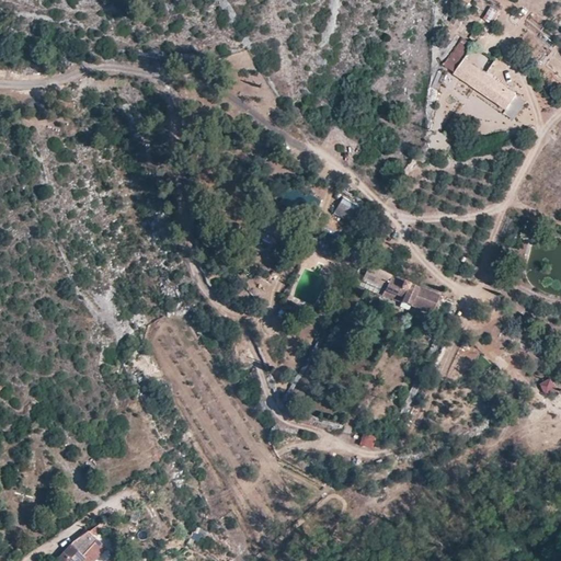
[(499,11),(491,7),(483,19),(490,23),(499,11)]
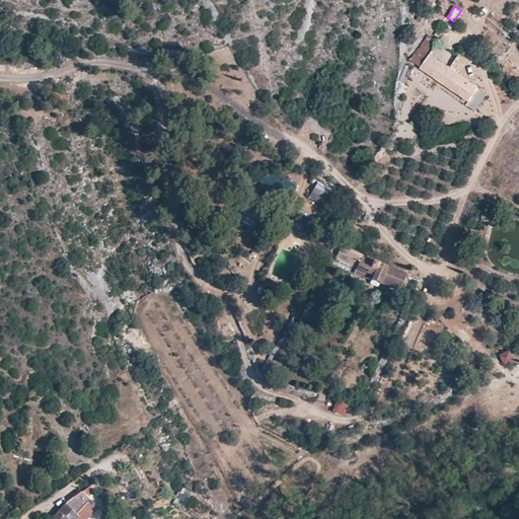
[(421,67),(429,55),(438,41),(428,34),(409,60),(421,67)]
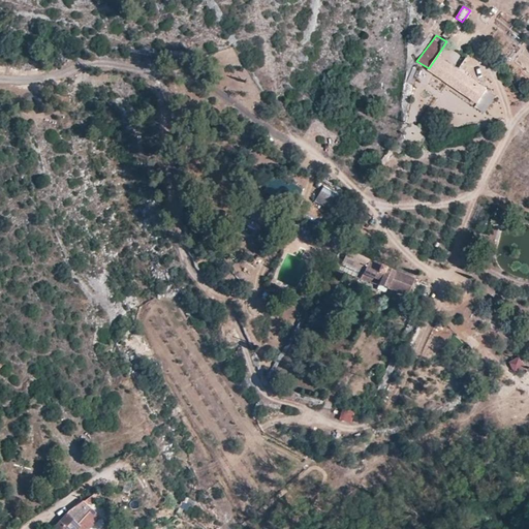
[(437,56),(429,68),(477,100),(486,88),(437,56)]
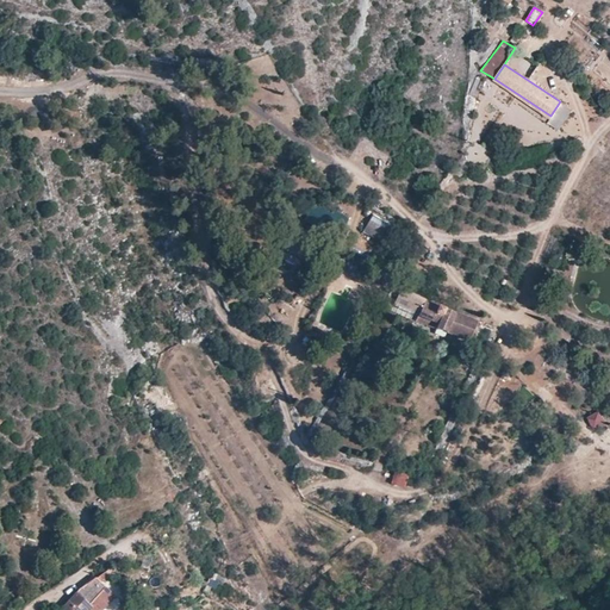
[(372,217),(392,228),(393,224),(374,213),(372,217)]
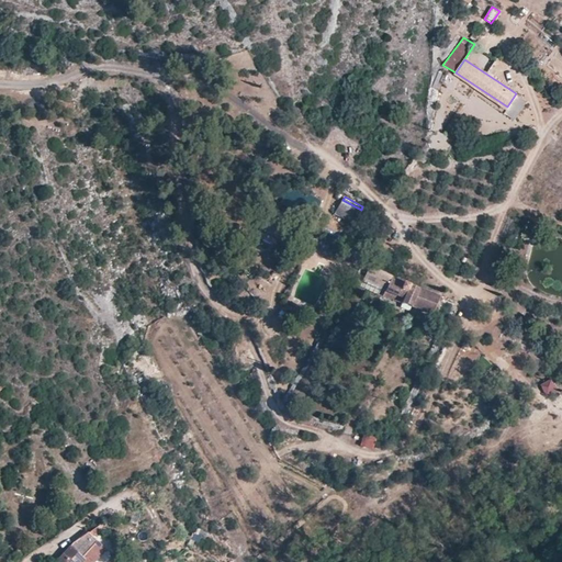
[(355,221),(361,210),(343,200),(336,211),(355,221)]
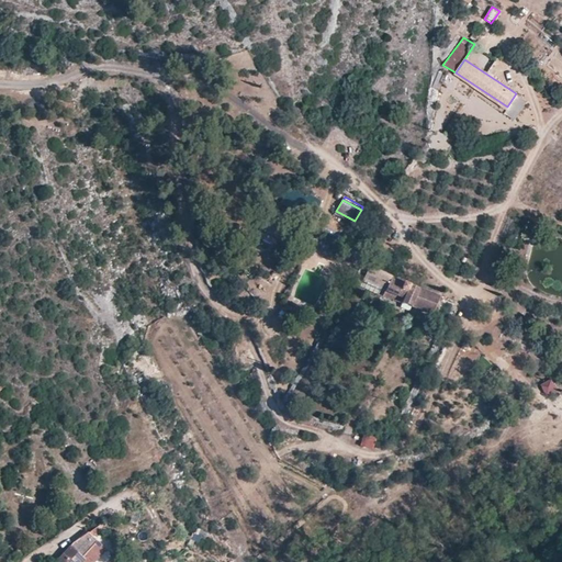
[(368,266),(364,280),(385,290),(392,276),(368,266)]
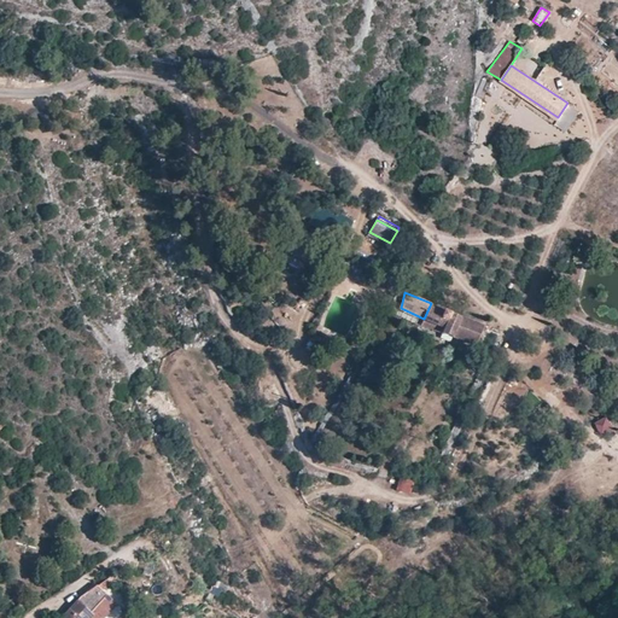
[(431,303),(424,319),(421,325),(443,333),(444,327),(439,326),(448,310),(431,303)]
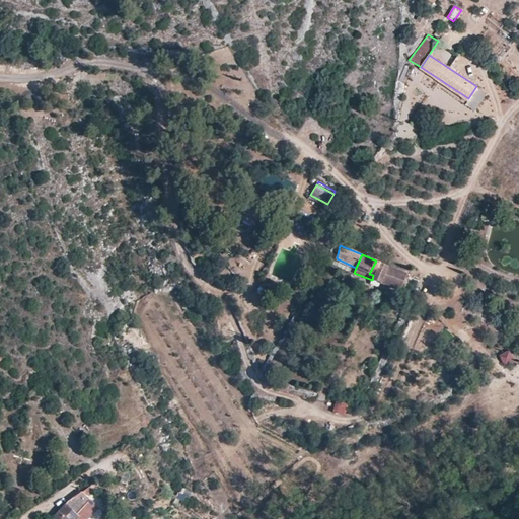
[(373,275),(372,280),(398,290),(405,273),(376,261),(369,274),(373,275)]
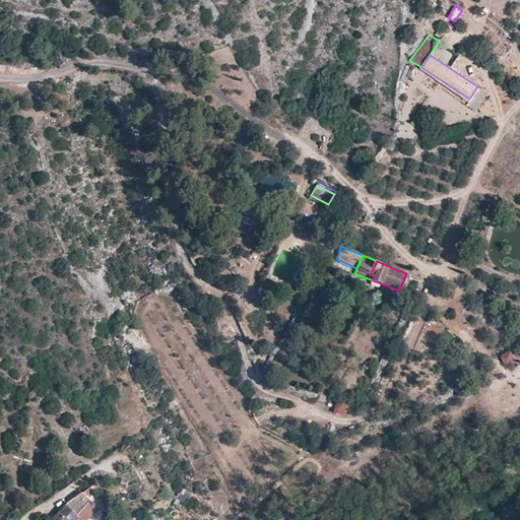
[(506,366),(517,362),(512,350),(502,354),(506,366)]
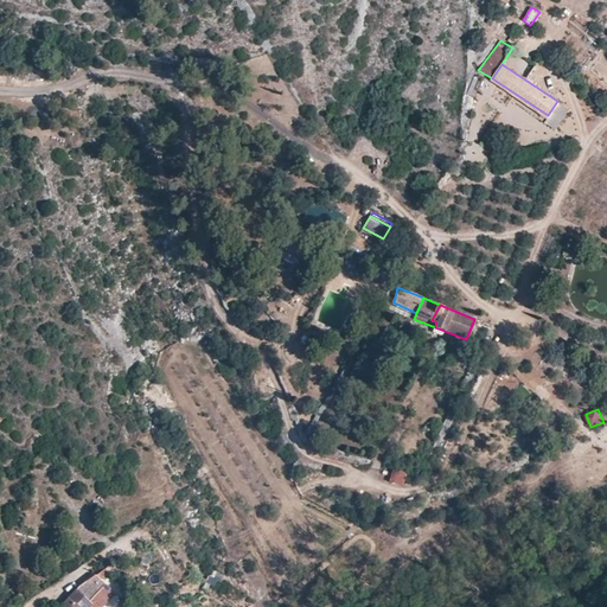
[(391,470),(390,483),(404,485),(407,472),(391,470)]
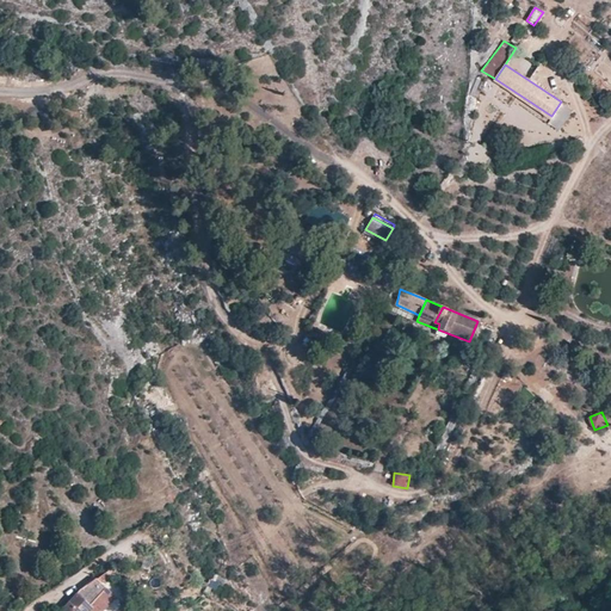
[(124,573),(118,563),(106,572),(110,576),(111,579),(124,573)]
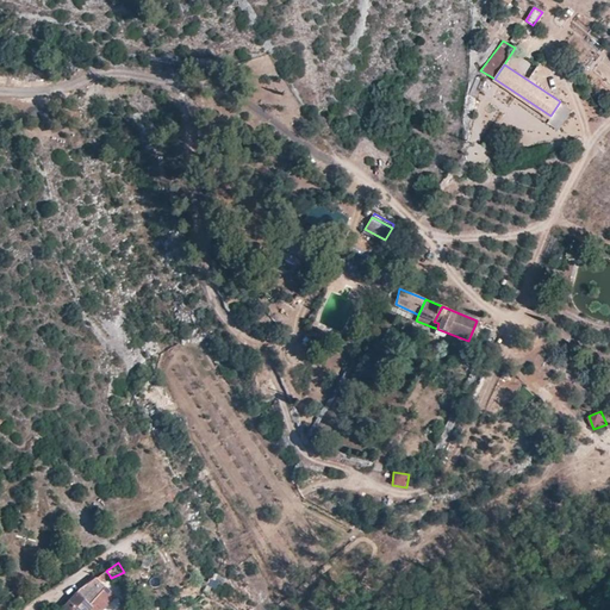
[(89,609),(103,609),(116,595),(100,582),(110,576),(106,571),(81,589),(62,609),(89,609),(91,609),(89,609)]
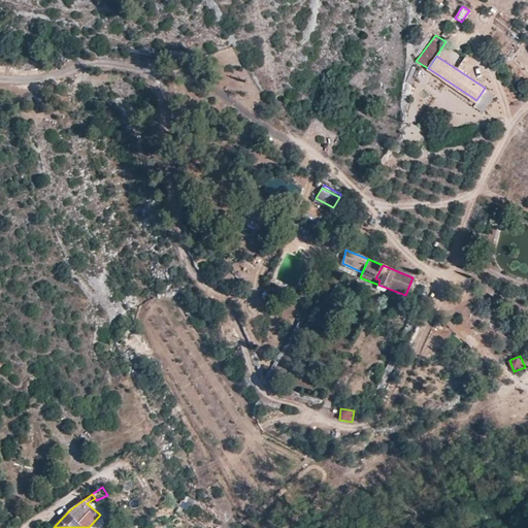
[(190,510),(193,500),(185,497),(180,507),(190,510)]
